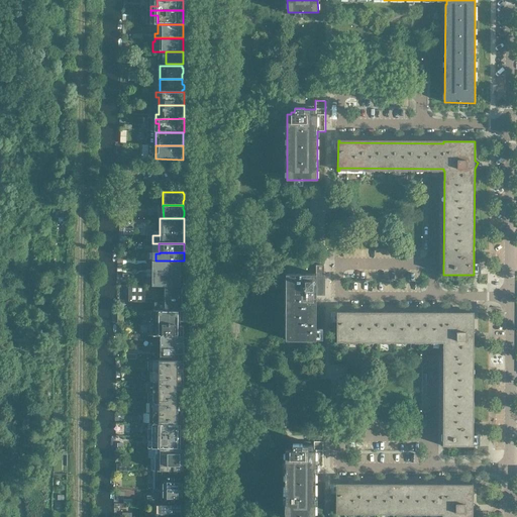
[(184,270),(184,261),(167,261),(167,265),(162,265),(162,269),(184,270)]
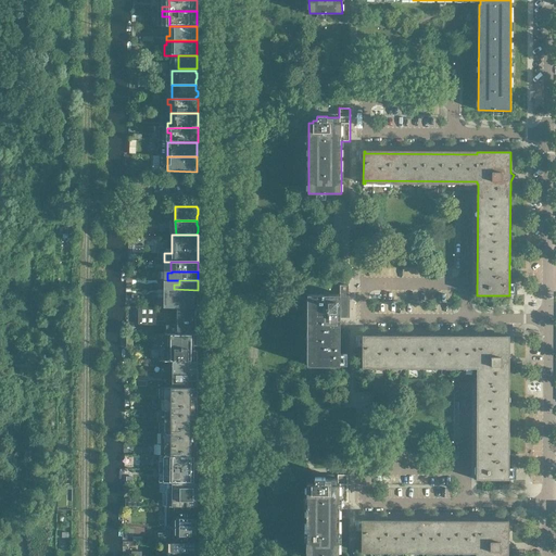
[(340,366),(340,319),(340,314),(349,314),(349,286),(340,286),(340,294),(307,294),(307,365),(340,366)]
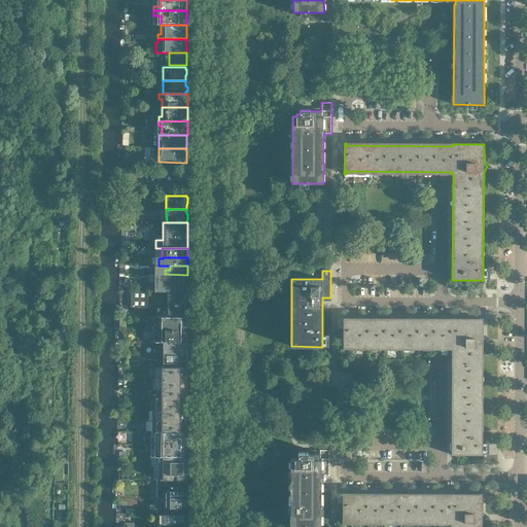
[(187,283),(187,275),(165,274),(165,279),(170,279),(170,283),(187,283)]
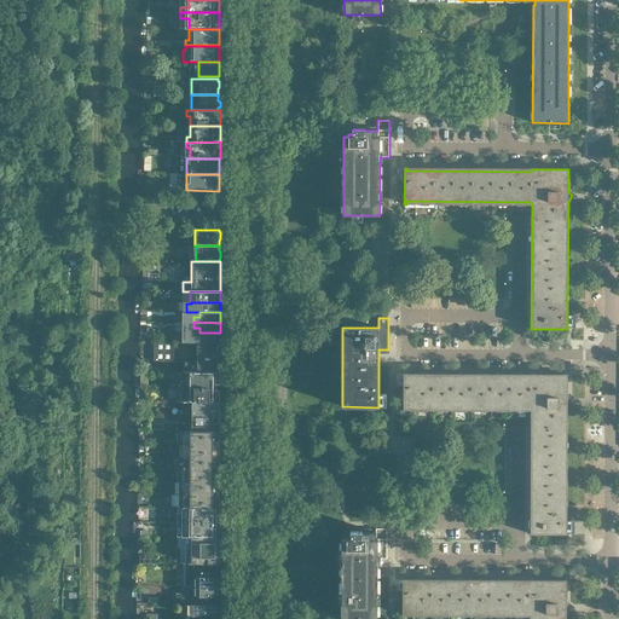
[(220,342),(220,333),(200,333),(200,337),(194,337),(192,342),(197,342),(220,342)]
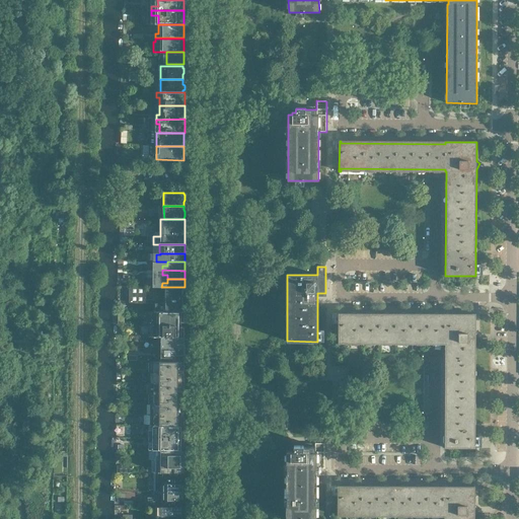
[(145,303),(145,287),(124,287),(124,303),(145,303)]
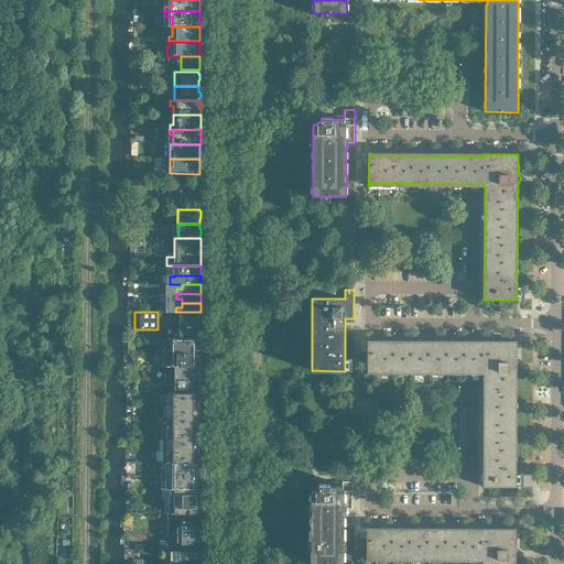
[(201,320),(201,312),(180,312),(180,325),(198,325),(198,321),(201,320)]
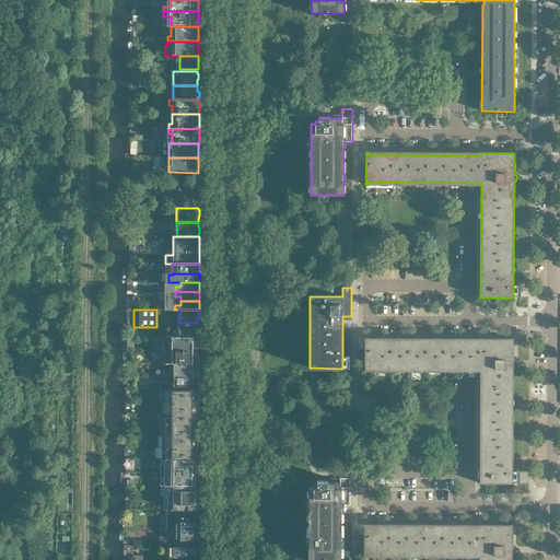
[(199,336),(199,329),(197,328),(197,323),(178,323),(178,336),(181,336),(199,336)]
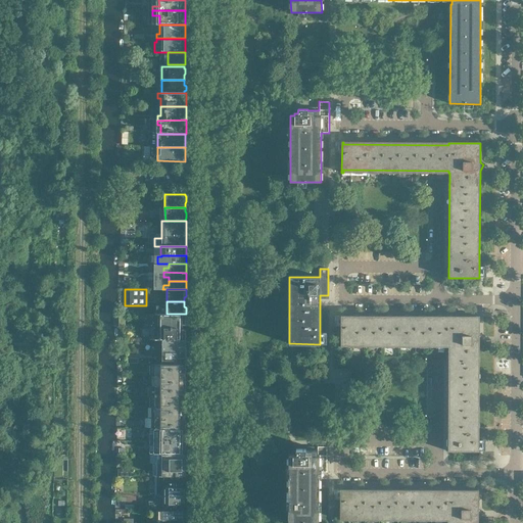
[(186,329),(186,314),(169,314),(167,314),(155,314),(155,340),(163,340),(186,340),(186,329)]
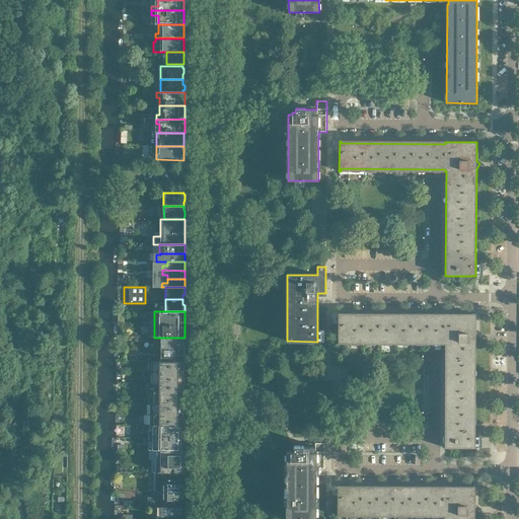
[(475,448),(475,426),(475,342),(479,336),(475,335),(475,314),(444,314),(444,316),(340,316),(340,313),(339,313),(339,344),(340,344),(340,342),(444,342),(444,345),(445,345),(445,448),(475,448)]
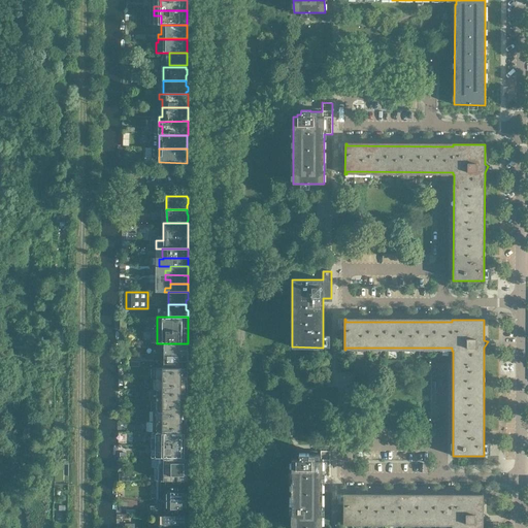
[(188,355),(188,348),(188,343),(165,343),(165,349),(167,349),(167,355),(188,355)]
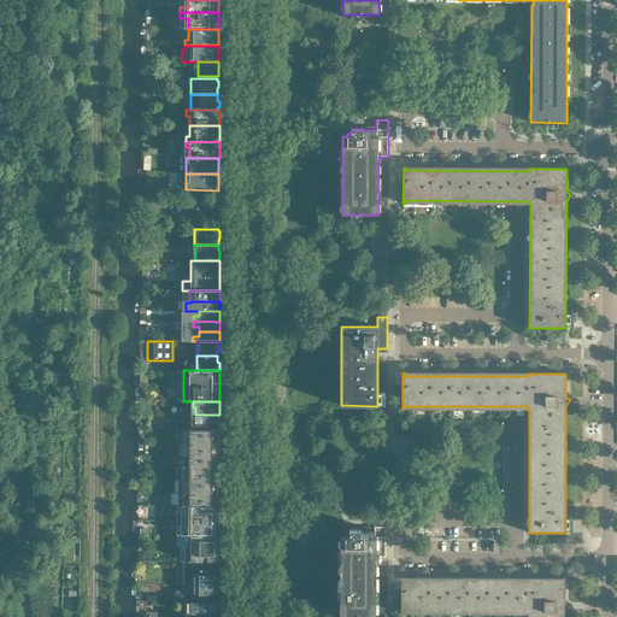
[(219,429),(219,416),(219,415),(195,415),(195,423),(193,423),(193,429),(219,429)]
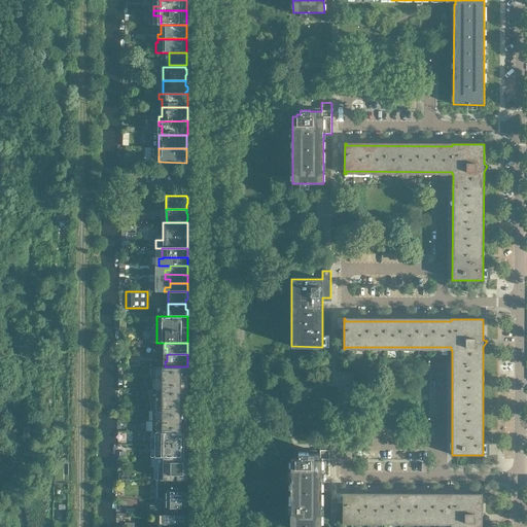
[(187,389),(187,377),(187,366),(165,366),(156,366),(156,388),(187,389)]
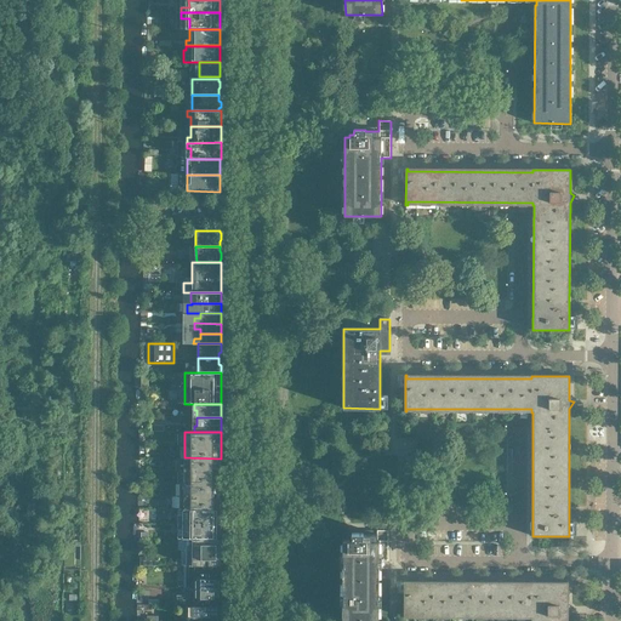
[(221,484),(221,469),(221,459),(184,457),(184,484),(221,484)]
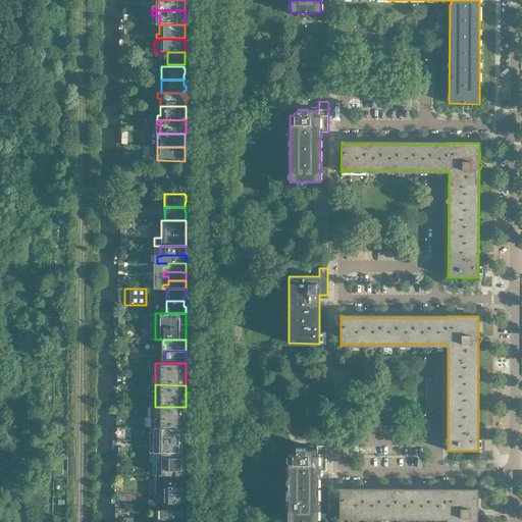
[(186,428),(186,415),(186,407),(155,407),(155,428),(186,428)]
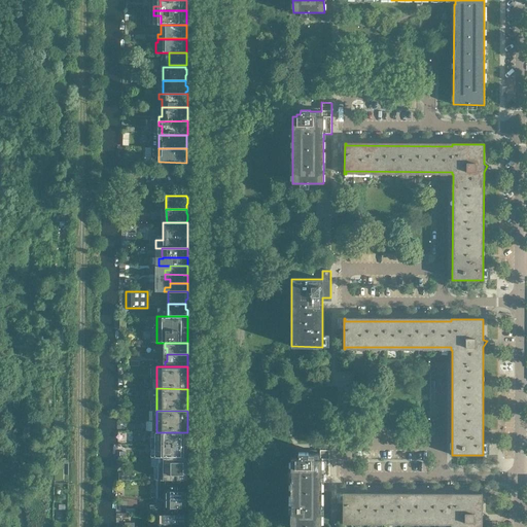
[(187,444),(187,443),(187,432),(156,432),(156,457),(175,457),(186,457),(187,447),(184,447),(184,444),(187,444)]
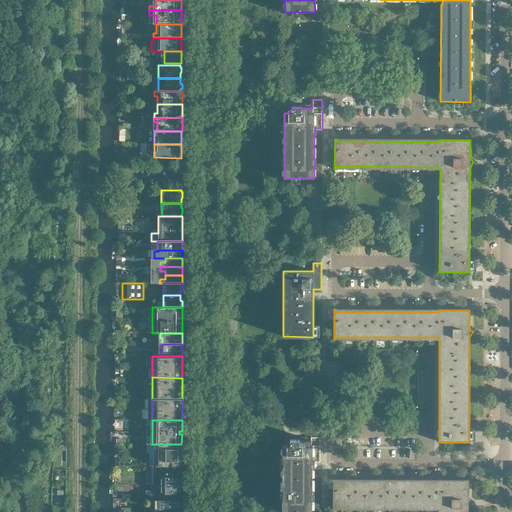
[(312,510),(313,462),(320,462),(320,437),(311,437),(311,440),(300,440),(300,439),(290,439),(290,443),(286,443),(286,445),(283,445),(282,510),(312,510)]
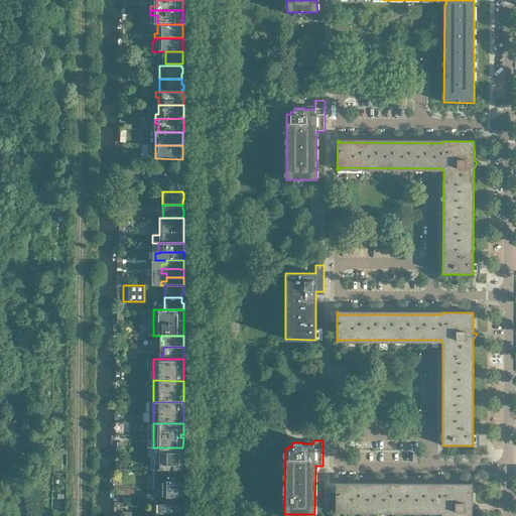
[(183,470),(183,462),(182,447),(171,447),(171,452),(167,452),(167,471),(161,471),(161,476),(182,476),(182,470),(183,470)]
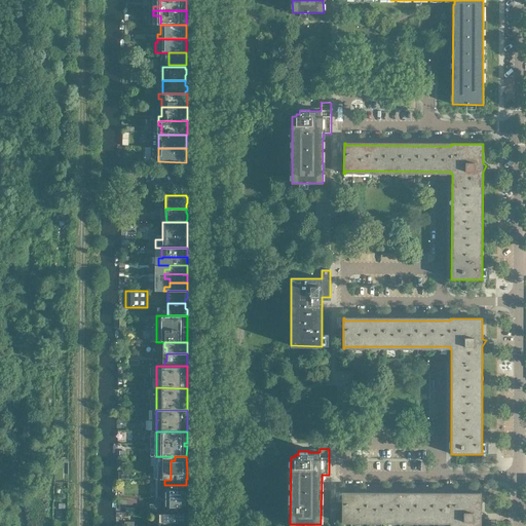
[(186,485),(164,485),(161,485),(161,488),(164,488),(164,498),(187,498),(187,485),(186,485)]
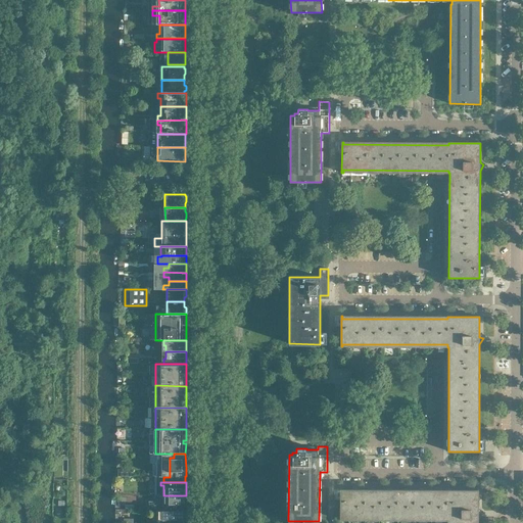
[(478,522),(478,518),(482,513),(478,511),(478,490),(447,490),(447,492),(341,492),(341,489),(340,489),(340,520),(341,520),(341,518),(446,518),(446,521),(447,521),(447,522),(478,522)]
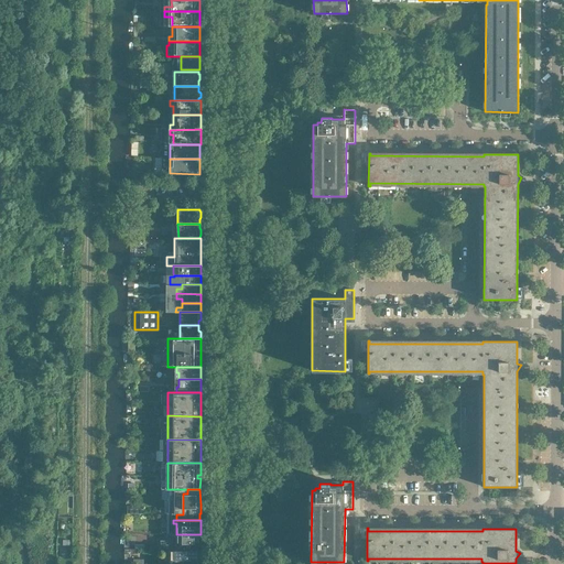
[(201,549),(201,534),(176,534),(176,545),(173,545),(173,541),(161,541),(161,549),(201,549)]
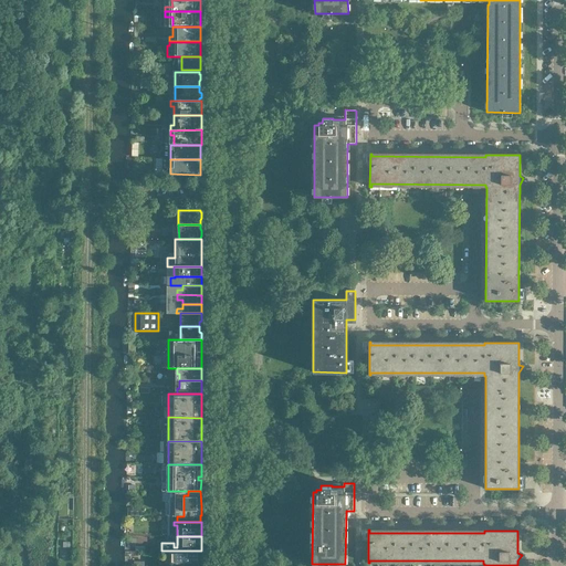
[(200,559),(200,555),(198,554),(198,553),(177,553),(177,565),(198,565),(198,562),(200,559)]
